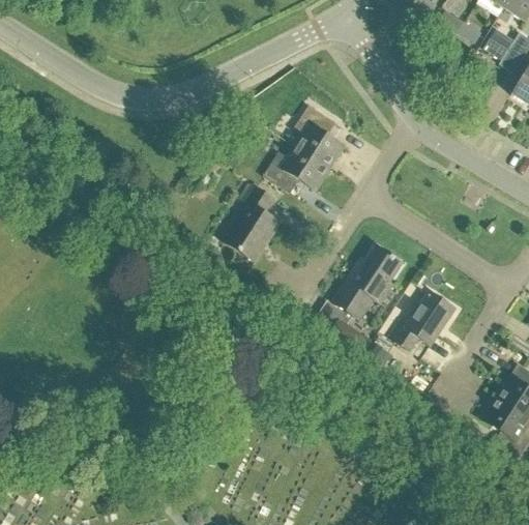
[(431,15),(438,4),(432,0),(414,0),(413,2),(431,15)]
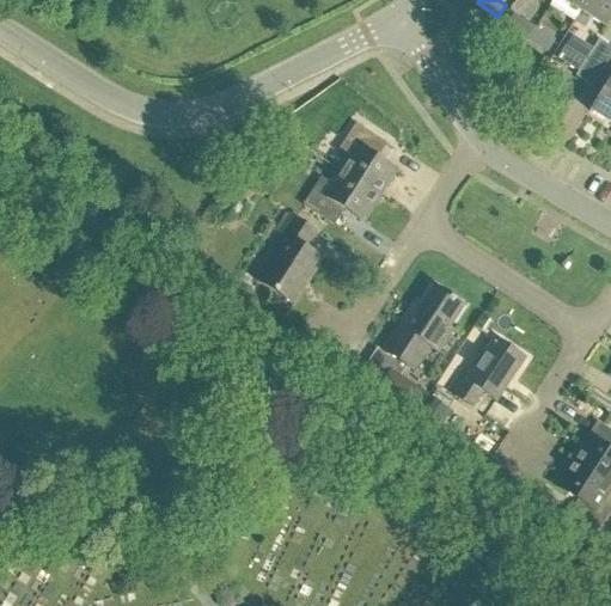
[(567,0),(582,10),(588,0),(567,0)]
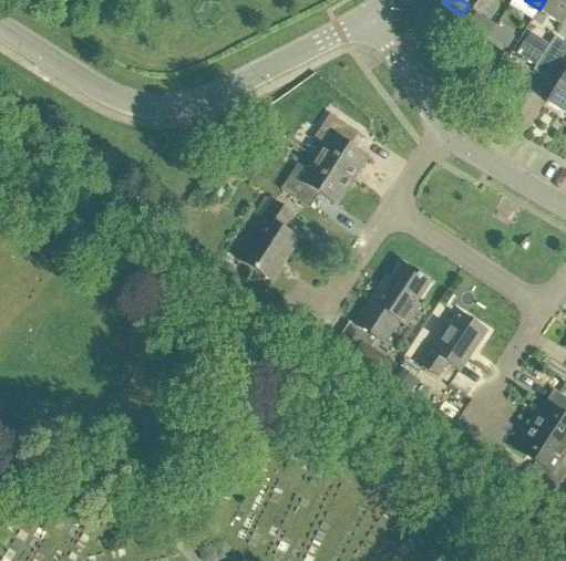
[(545,0),(539,9),(564,24),(565,21),(565,0),(545,0)]
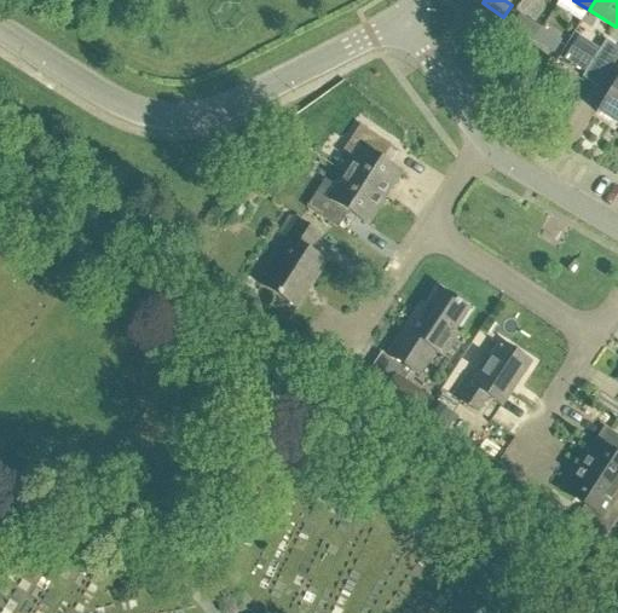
[(536,39),(543,25),(521,11),(513,24),(536,39)]
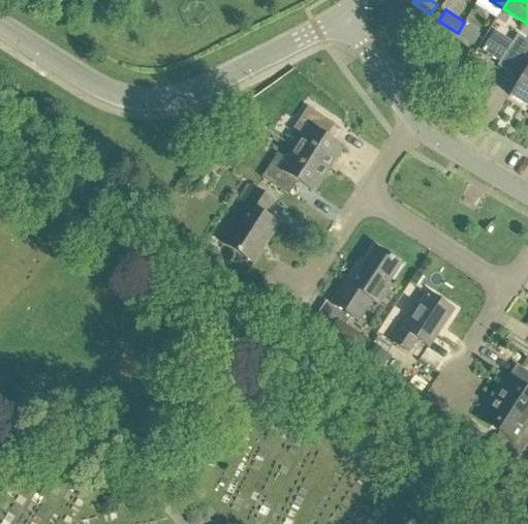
[(464,22),(458,33),(473,43),(480,32),(464,22)]
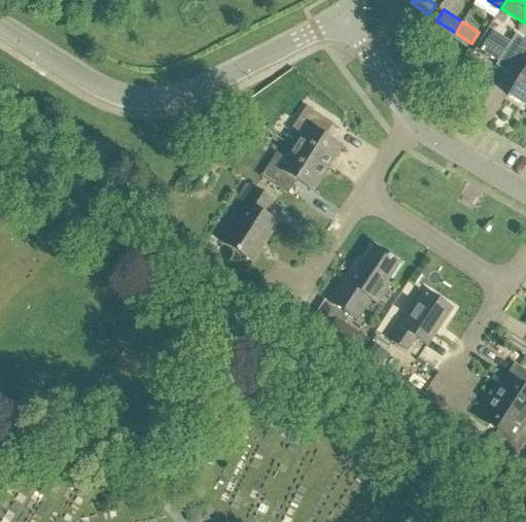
[(487,37),(480,47),(498,59),(496,63),(510,71),(525,45),(525,36),(516,31),(511,40),(505,48),(487,37)]
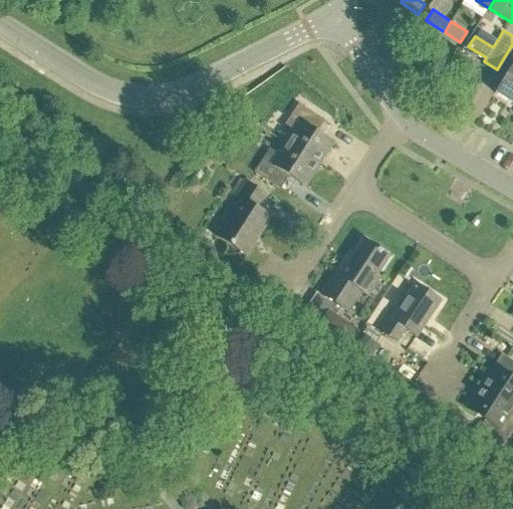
[(512,55),(510,59),(512,60),(512,63),(495,91),(512,100),(512,55)]
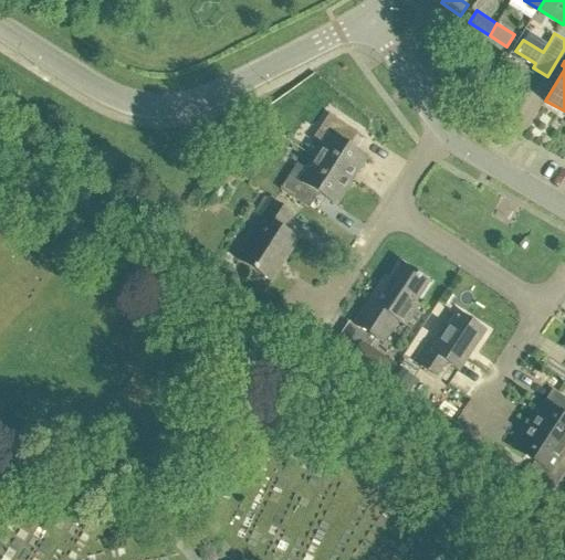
[(315,155),(352,179),(367,155),(349,143),(358,129),(331,111),(313,137),(322,143),(315,155)]
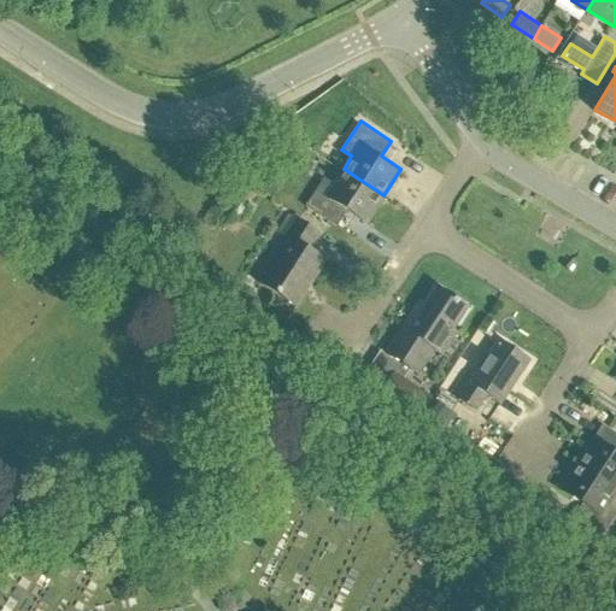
[(368,219),(383,195),(344,169),(335,181),(326,175),(308,204),(336,223),(348,207),(368,219)]
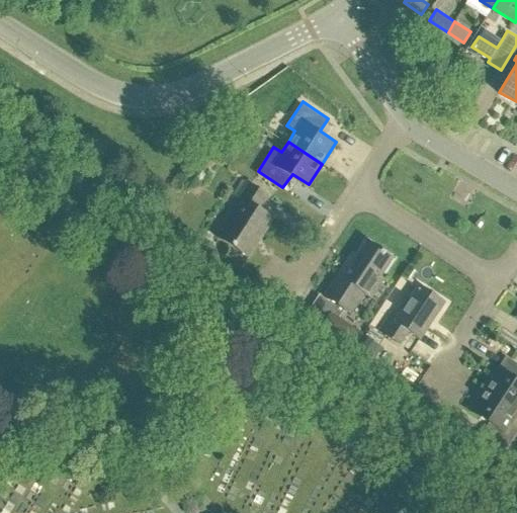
[(248,255),(272,217),(259,207),(268,193),(246,179),(238,194),(242,197),(218,235),(248,255)]
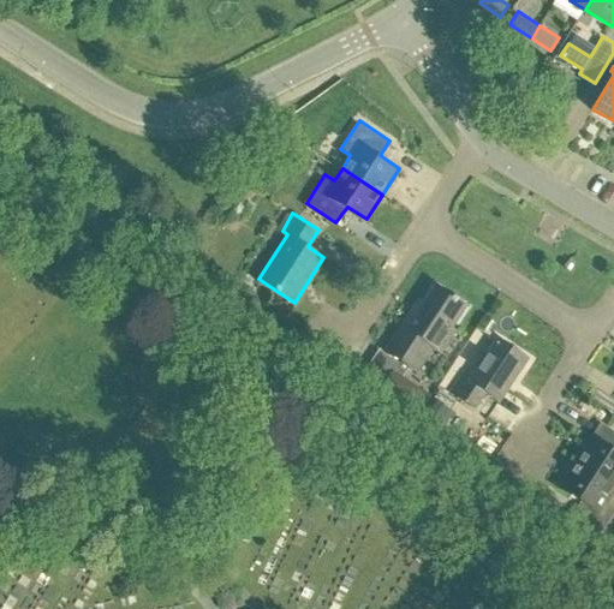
[(465,304),(435,285),(424,303),(419,299),(386,351),(403,360),(395,371),(383,364),(374,381),(382,387),(380,390),(417,415),(430,394),(401,376),(409,365),(417,370),(433,346),(440,351),(455,329),(451,326),(465,304)]
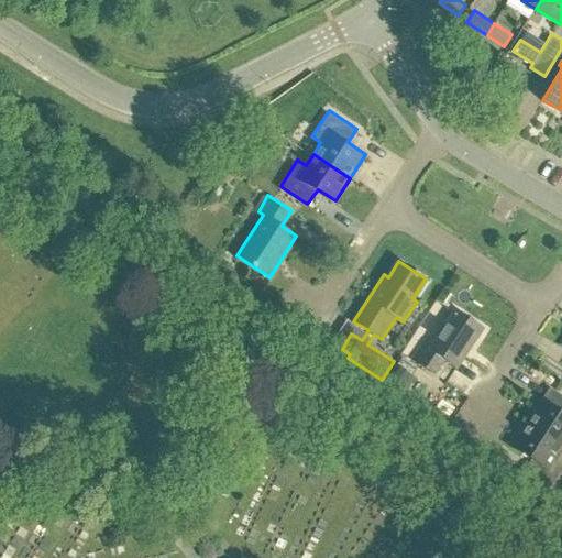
[(458,367),(483,327),(455,309),(433,343),(426,339),(412,359),(434,372),(444,359),(458,367)]
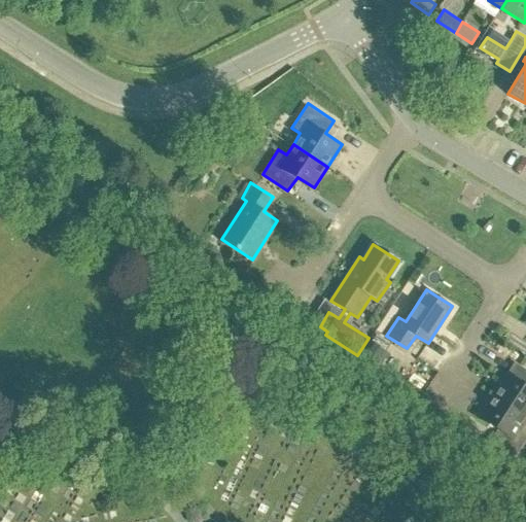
[(357,355),(356,356),(374,368),(386,348),(369,337),(369,338),(357,355)]
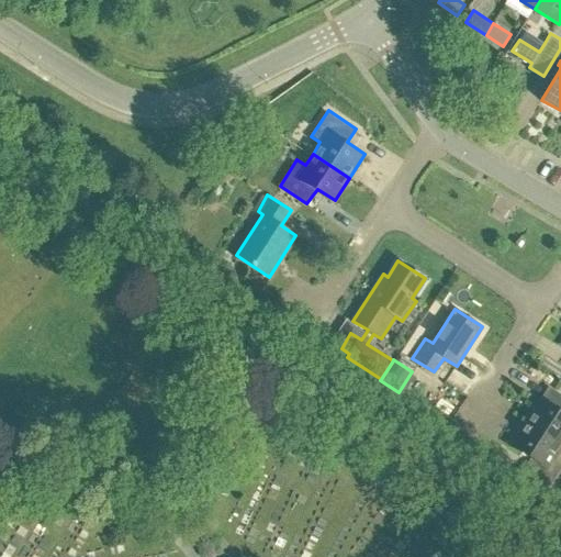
[(401,393),(400,394),(411,402),(412,401),(418,390),(406,383),(401,393)]
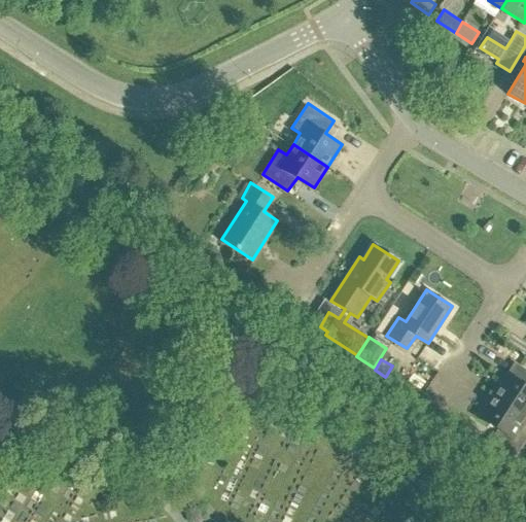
[(525,385),(510,375),(509,374),(494,395),(525,415),(525,385)]
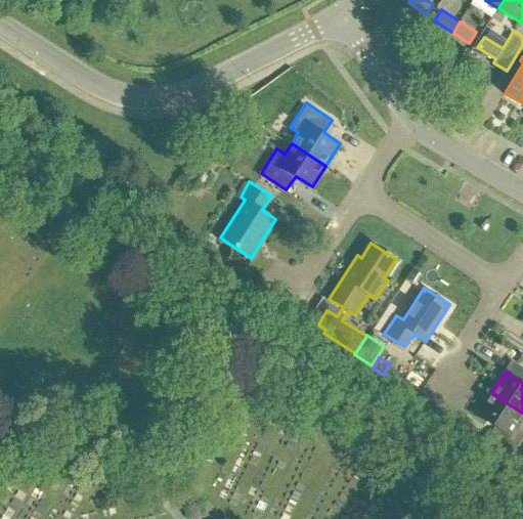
[(522,430),(518,427),(522,420),(522,413),(491,393),(477,415),(495,427),(489,438),(512,453),(522,436),(522,430)]
